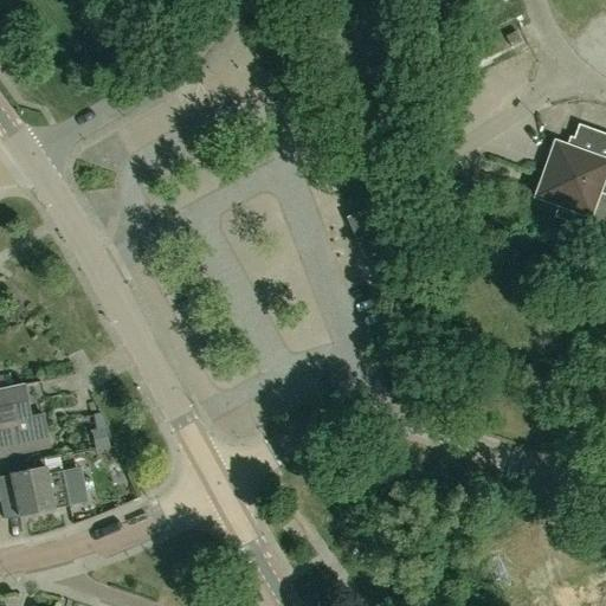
[(581,12),(585,0),(566,0),(565,5),(581,12)]
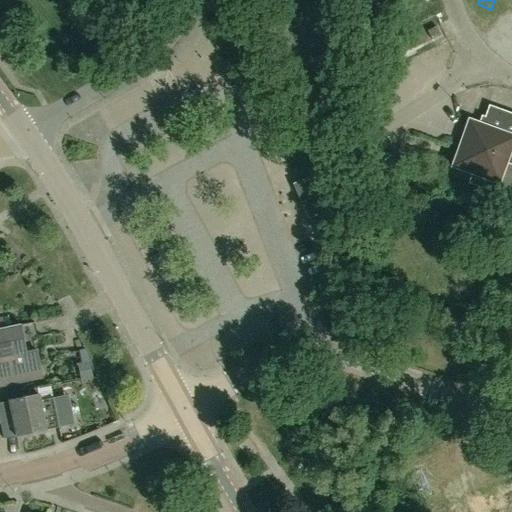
[(508,11),(511,7),(511,0),(504,0),(501,3),(508,11)]
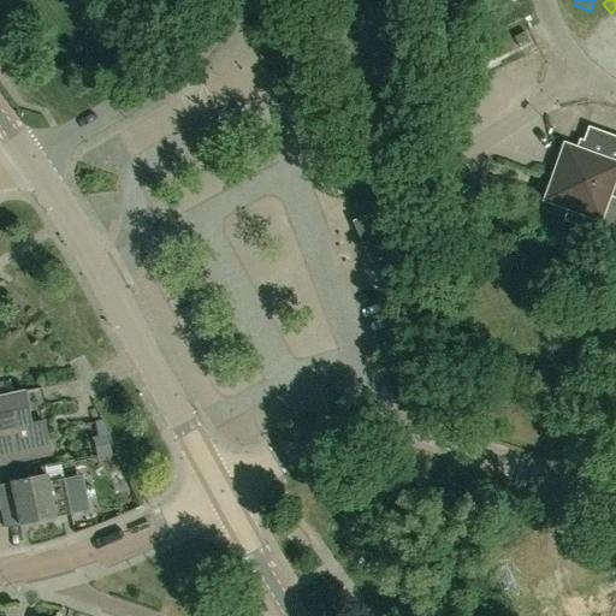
[(521,47),(532,42),(527,30),(516,36),(521,47)]
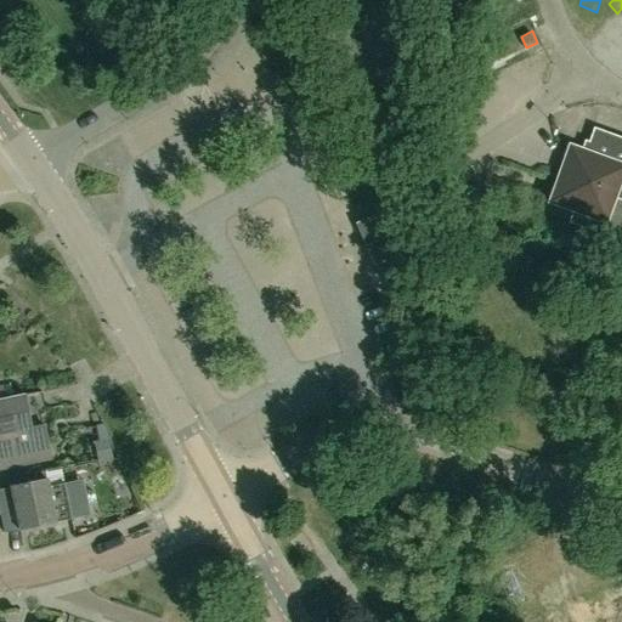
[(621,137),(594,128),(586,151),(570,145),(549,202),(572,210),(569,222),(621,241),(621,137)]
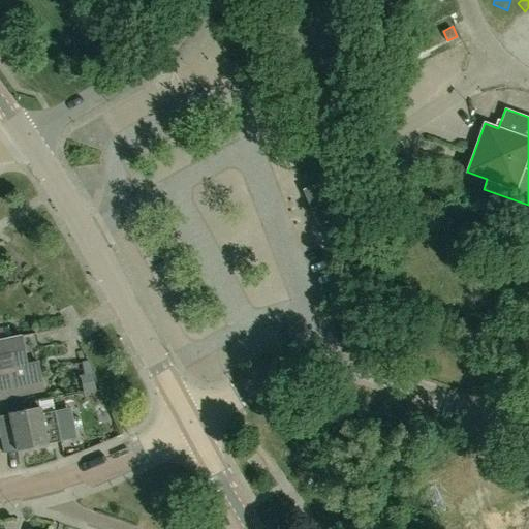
[(331,180),(304,191),(318,225),(342,215),(337,204),(341,203),(331,180)]
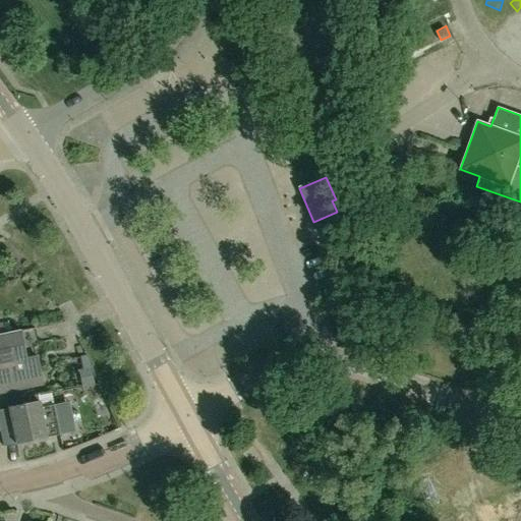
[(0,340),(25,335),(24,332),(4,336),(1,324),(0,324),(0,340)]
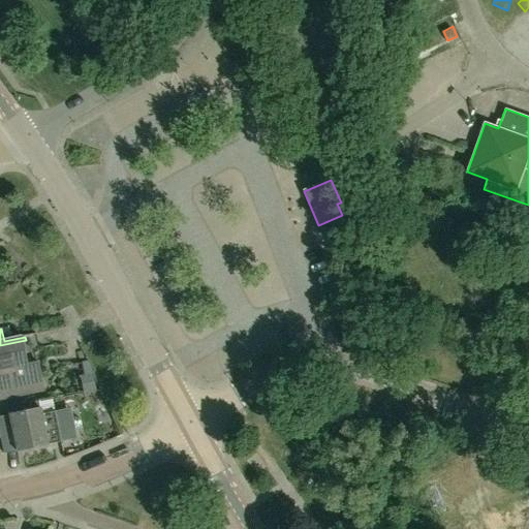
[(26,340),(0,345),(0,400),(43,392),(37,363),(31,364),(26,340)]
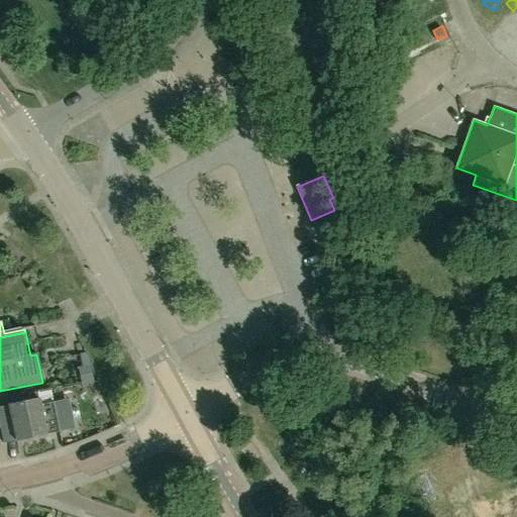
[(60,432),(52,390),(38,393),(38,391),(29,394),(31,402),(0,407),(0,418),(4,442),(60,432)]
